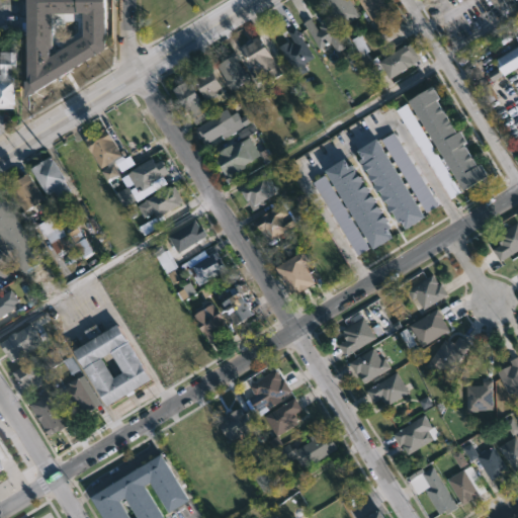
[(110,0),(110,13),(110,50),(101,55),(103,58),(41,97),(39,94),(30,100),(30,82),(32,82),(32,0),(110,0)]
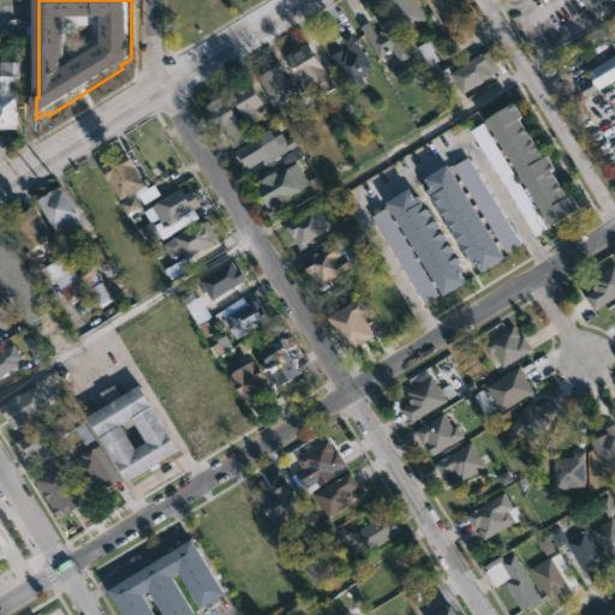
[(427,21),(435,33),(425,40),(417,28),(410,31),(388,0),(416,0),(428,19),(427,21)]
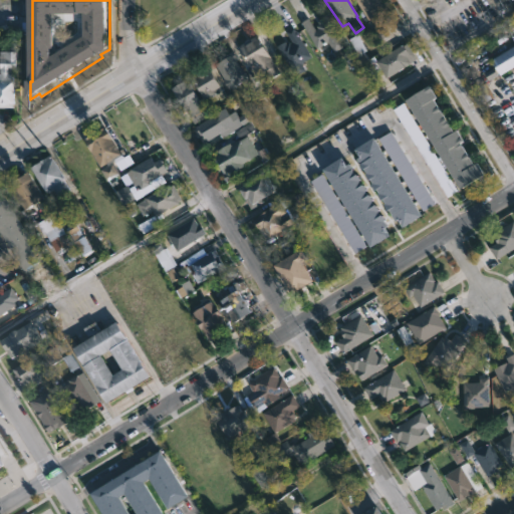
[(380,0),(383,4),(377,7),(379,11),(365,19),(353,0),(380,0)]
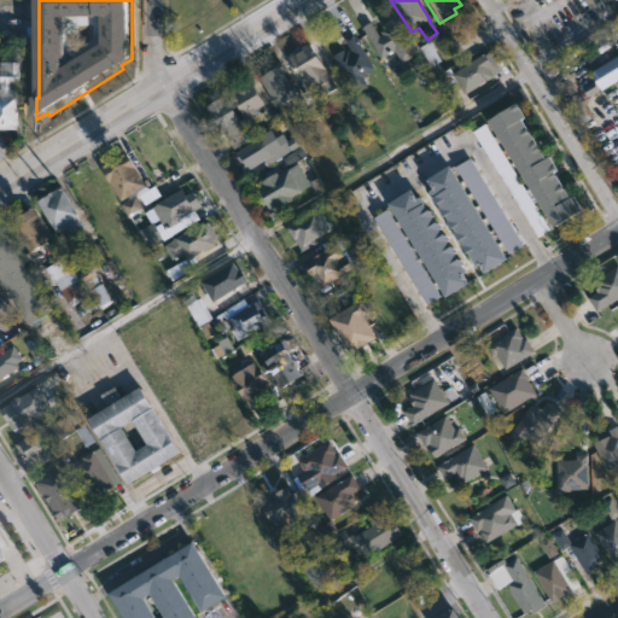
[(390,18),(412,54),(400,63),(386,45),(384,47),(388,53),(380,57),(361,25),(369,21),(379,35),(380,34),(379,30),(383,28),(380,24),(390,18)]
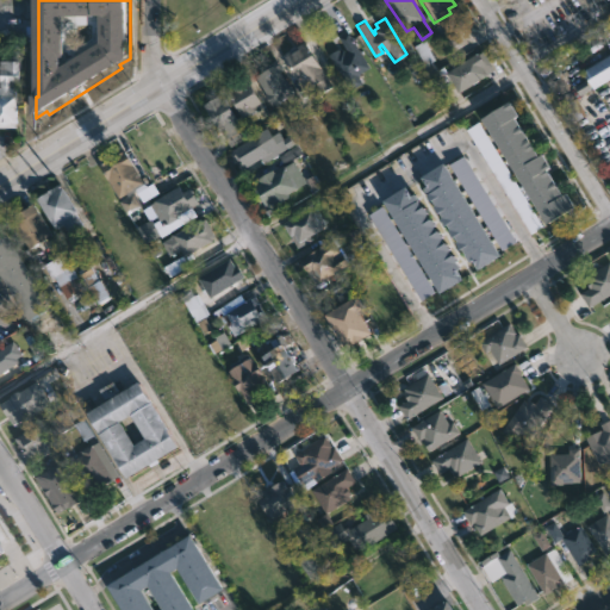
[(355,45),(368,66),(355,74),(361,82),(349,89),(328,54),(337,49),(338,51),(342,49),(344,51),(347,50),(338,37),(347,31),(355,45)]
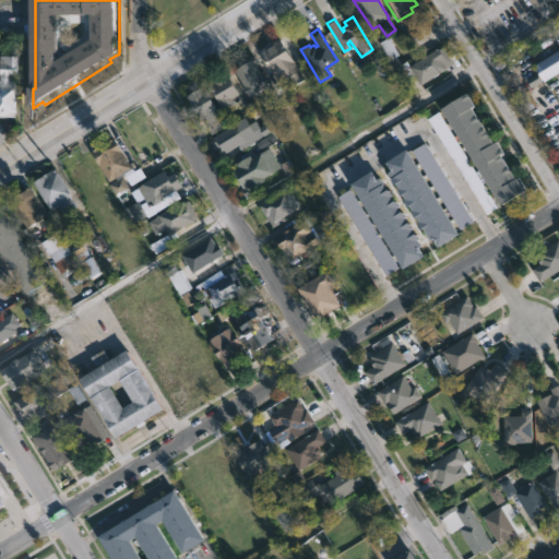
[(381,43),(389,58),(377,63),(382,74),(392,70),(388,62),(400,57),(391,37),(381,43)]
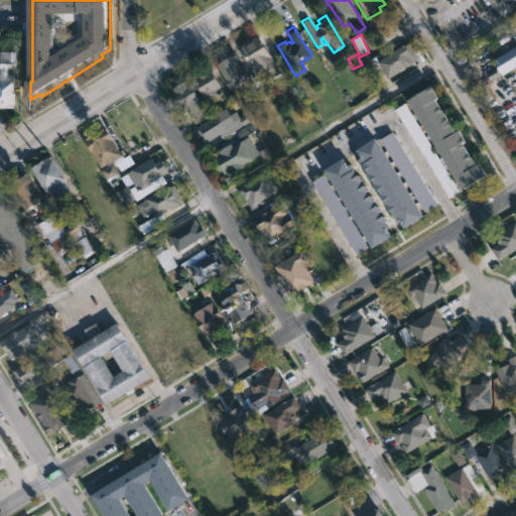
[(258,37),(280,74),(271,79),(265,71),(256,77),(238,46),(245,42),(246,45),(253,41),(251,38),(257,35),(258,37)]
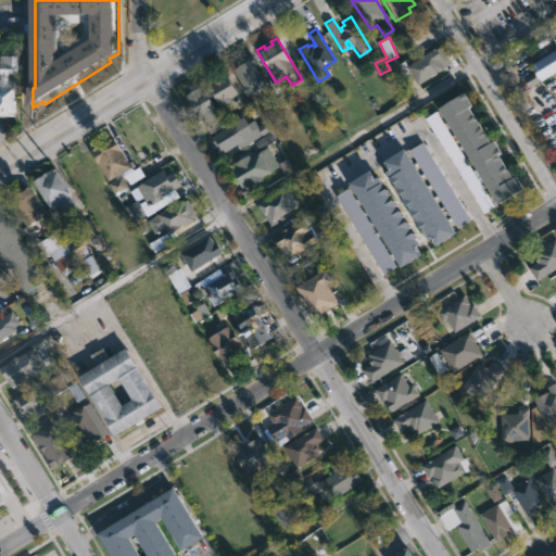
[(439,46),(449,62),(417,84),(405,65),(434,47),(436,48),(439,46)]
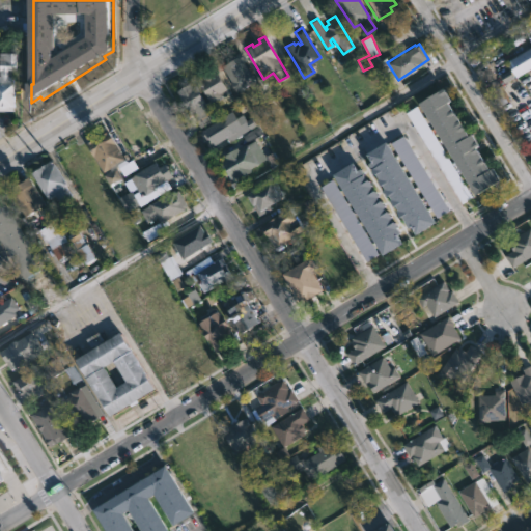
[(530,66),(516,76),(514,77),(505,61),(530,46),(530,66)]
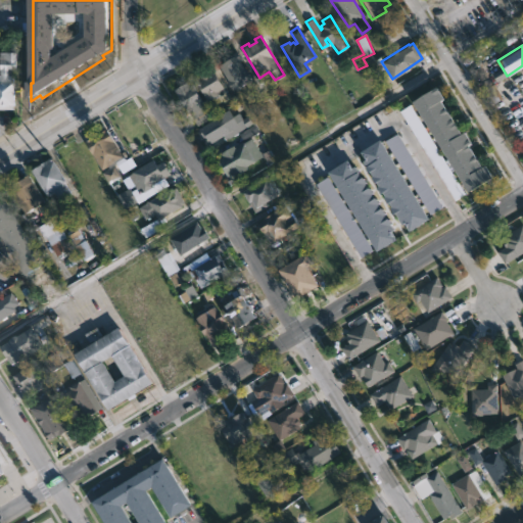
[(11,70),(11,76),(15,76),(16,106),(15,106),(15,110),(0,110),(0,76),(2,76),(2,53),(16,53),(16,51),(18,51),(18,70),(11,70)]
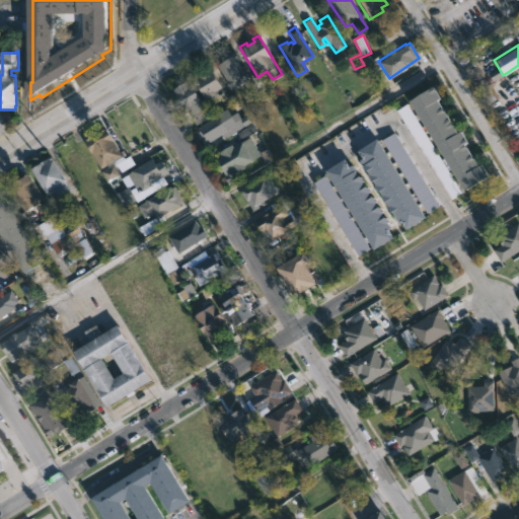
[(236,60),(249,78),(230,90),(216,65),(228,58),(226,56),(233,51),(238,59),(236,60)]
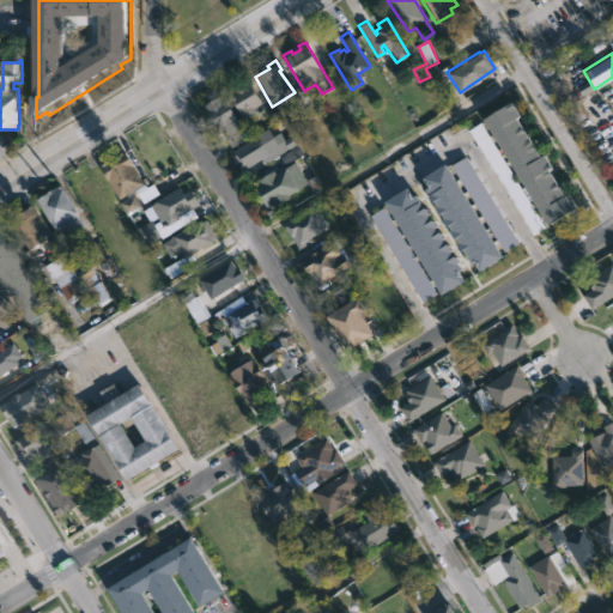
[(253,111),(242,117),(228,95),(232,91),(231,87),(246,78),(261,103),(252,108),(253,111)]
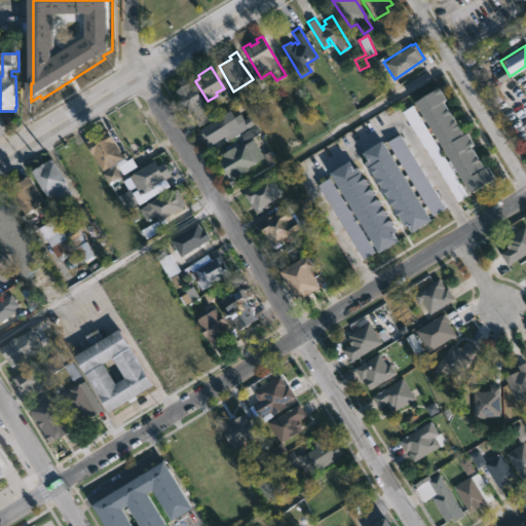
[(186,81),(188,85),(191,83),(202,102),(204,101),(208,105),(205,107),(212,118),(198,126),(191,115),(194,113),(191,109),(187,111),(174,89),(186,81)]
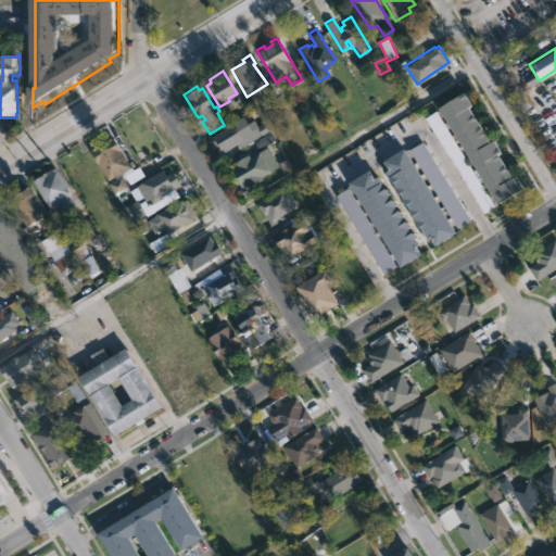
[(483,134),(488,141),(490,139),(498,152),(494,154),(508,177),(513,175),(521,188),(494,204),(436,108),(460,91),(468,104),(465,106),(483,134)]
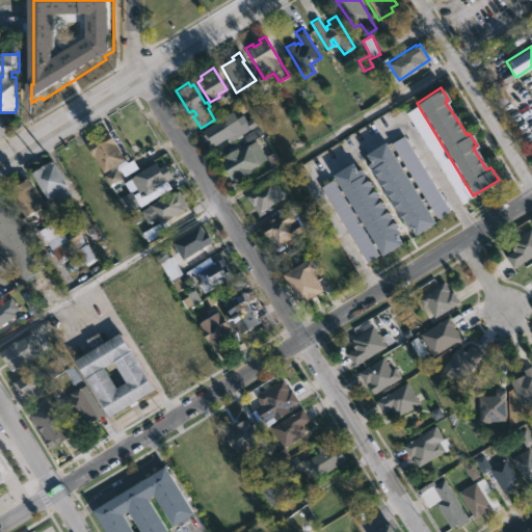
[(461,205),(472,198),(421,106),(409,112),(461,205)]
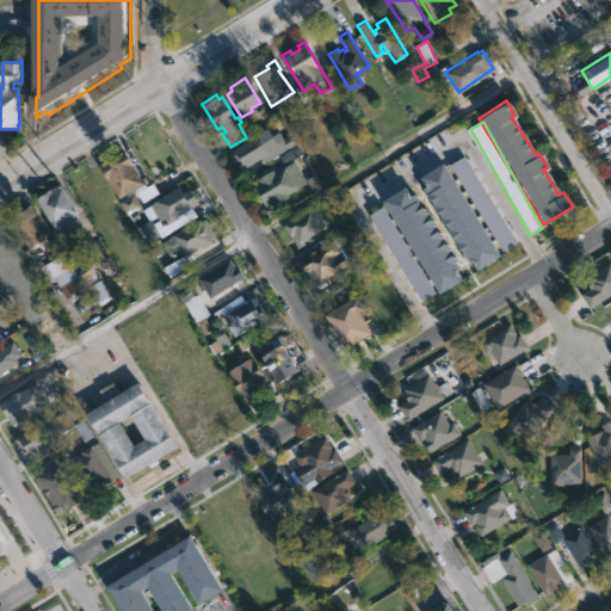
[(266,128),(271,135),(277,130),(282,137),(288,134),(294,143),(261,164),(259,158),(242,168),(241,167),(239,168),(234,160),(238,159),(232,149),(266,128)]
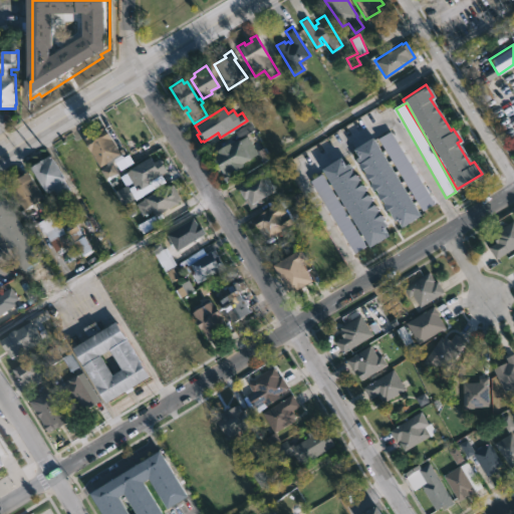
[(118,155),(97,166),(81,138),(102,125),(118,155)]
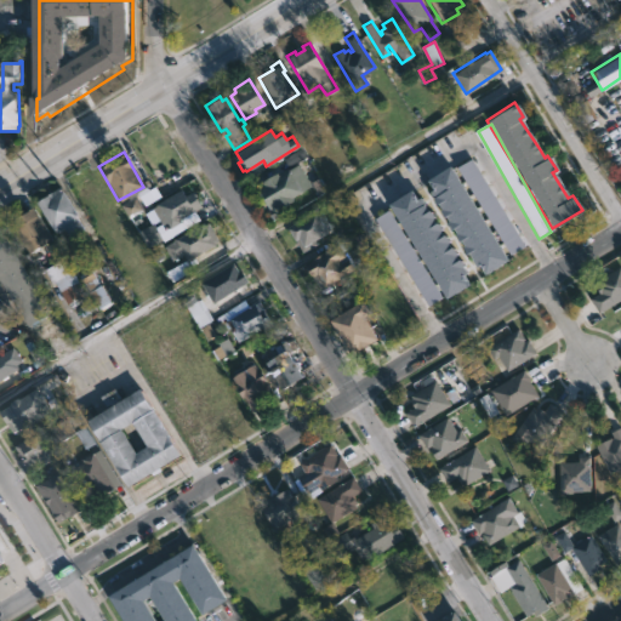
[(473,159),(459,167),(512,255),(527,246),(473,159)]
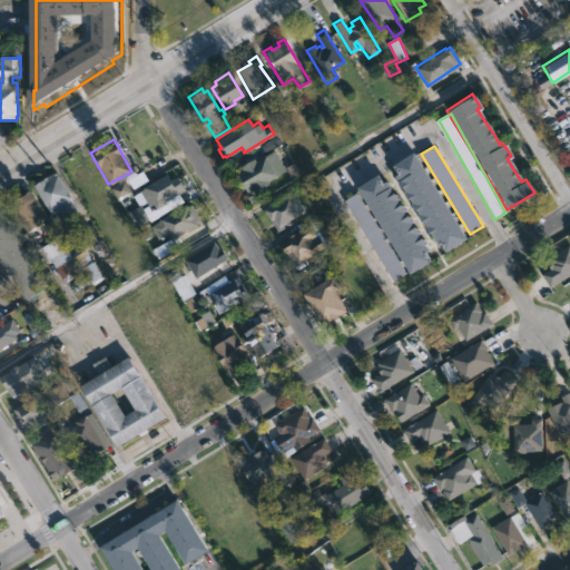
[(271,150),(282,169),(266,180),(267,182),(254,190),(252,188),(247,192),(235,172),(239,168),(238,166),(252,157),(262,153),(263,155),(271,150)]
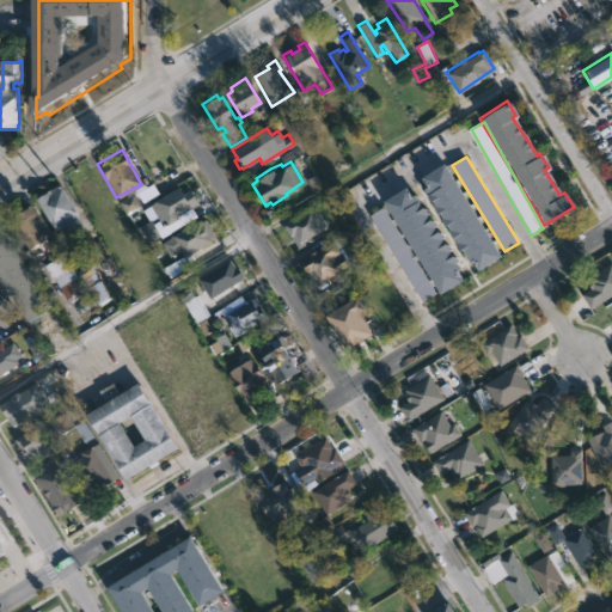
[(424,176),(473,273),(501,259),(452,163),(424,176)]
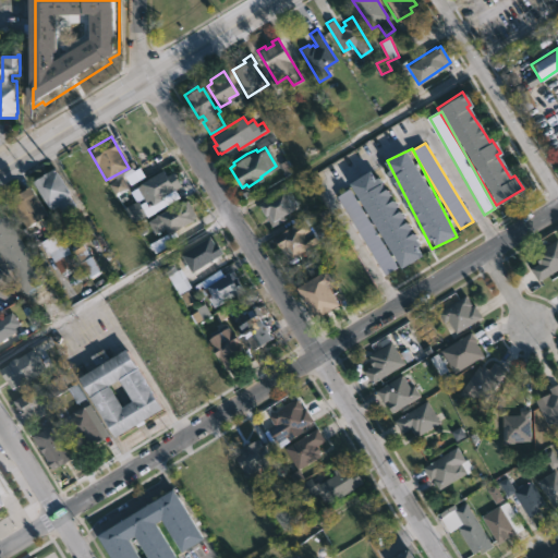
[(58,167),(59,168),(60,168),(75,193),(73,194),(81,206),(68,214),(61,203),(55,207),(39,181),(49,176),(52,172),(51,170),(58,167)]
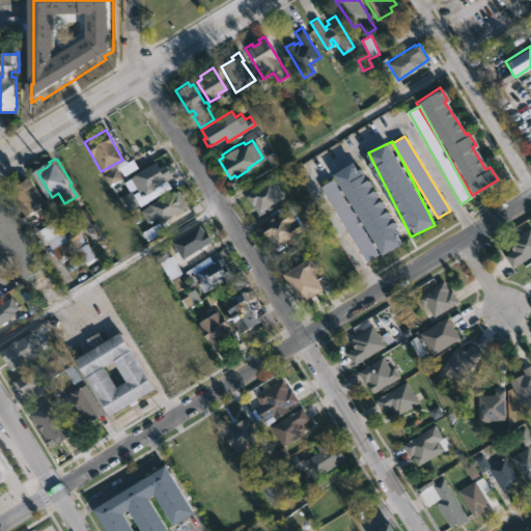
[(155,161),(159,168),(164,166),(170,177),(151,188),(152,190),(142,196),(131,174),(155,161)]
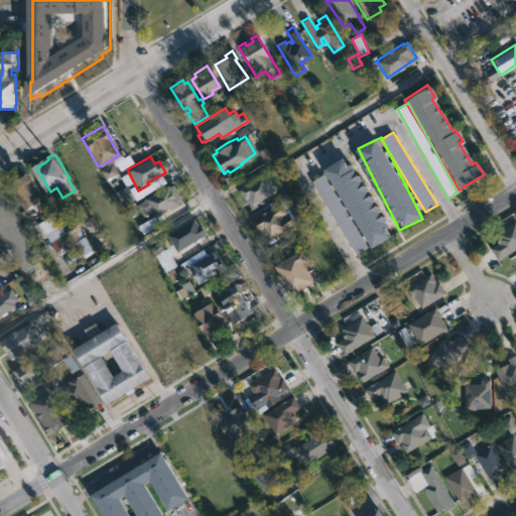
[(327,168),(372,249),(394,236),(349,156),(327,168)]
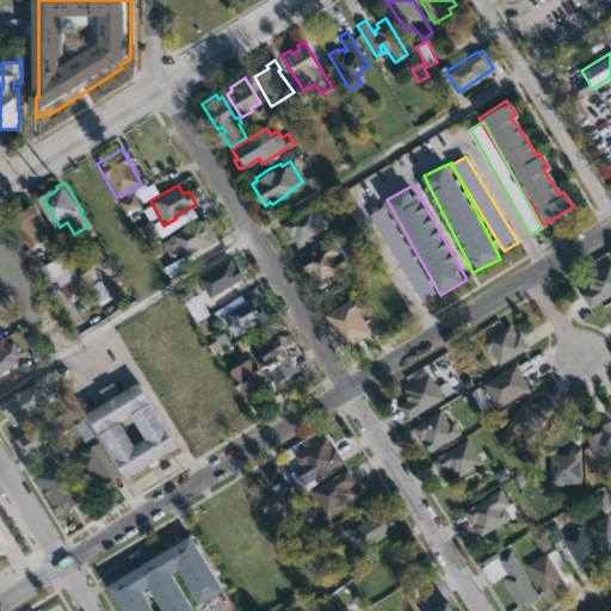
[(121,199),(125,211),(141,207),(136,195),(121,199)]
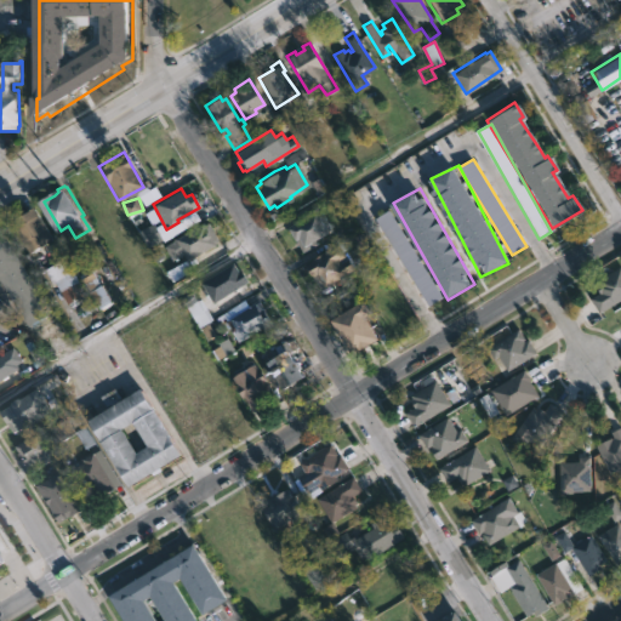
[(38,208),(57,241),(33,255),(15,221),(30,214),(30,212),(38,208)]
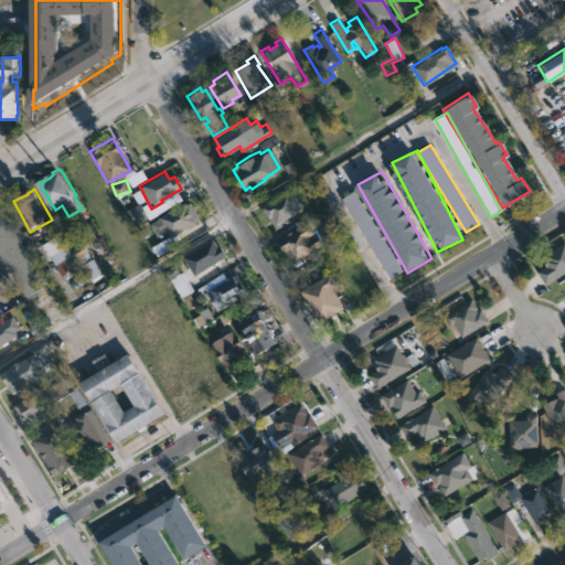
[(343,198),(388,279),(402,272),(356,190),(343,198)]
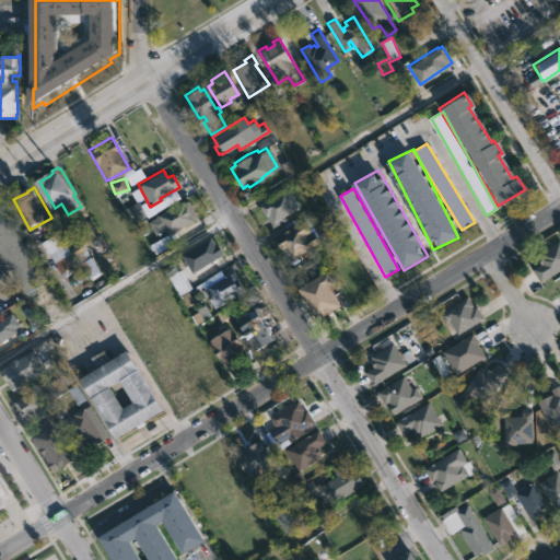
[(298,210),(288,216),(286,213),(282,216),(284,219),(270,226),(258,207),(287,191),(298,210)]
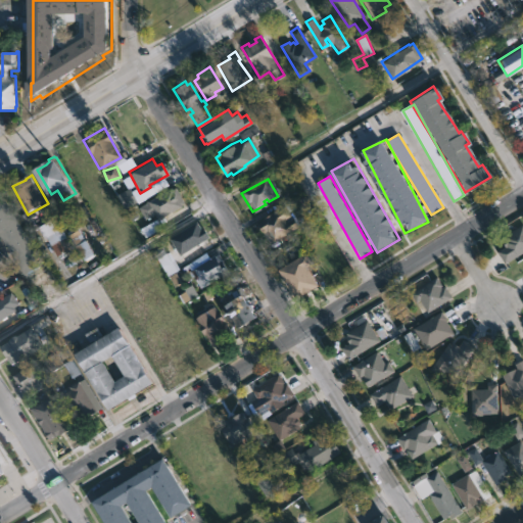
[(170,187),(171,188),(174,187),(183,201),(180,203),(181,204),(159,218),(155,211),(144,219),(137,206),(170,187)]
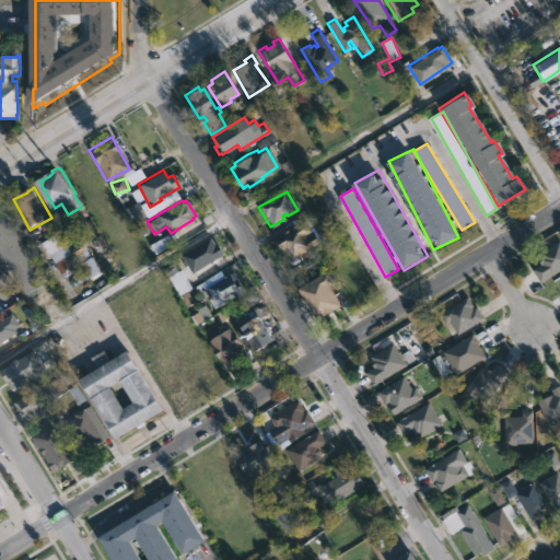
[(0,210),(6,207),(50,283),(30,296),(10,263),(11,261),(3,248),(0,249),(0,210)]
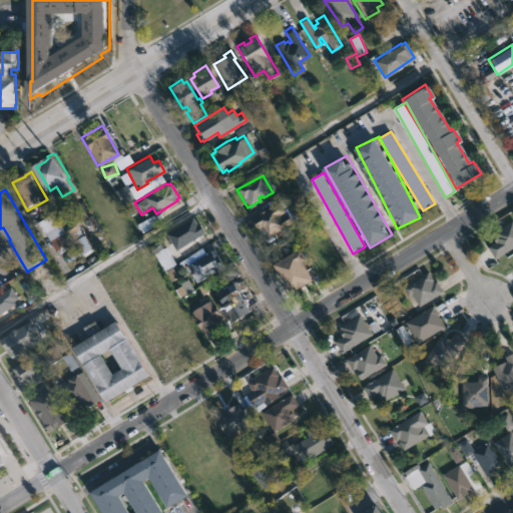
[(307,204),(301,192),(294,196),(300,207),(307,204)]
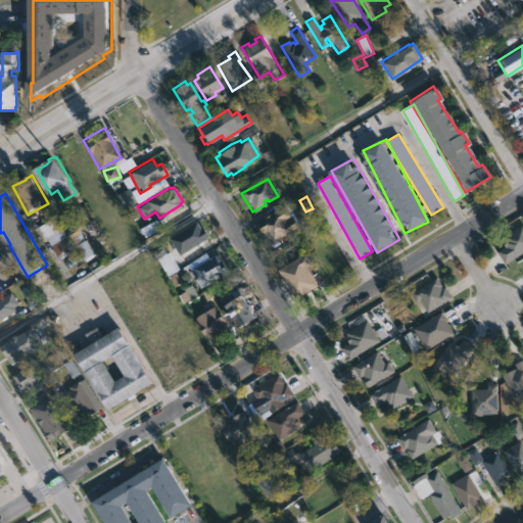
[(282,206),(288,217),(282,221),(285,225),(290,221),(295,228),(273,242),(265,229),(260,232),(254,224),(260,221),(259,220),(271,211),(272,214),(282,206)]
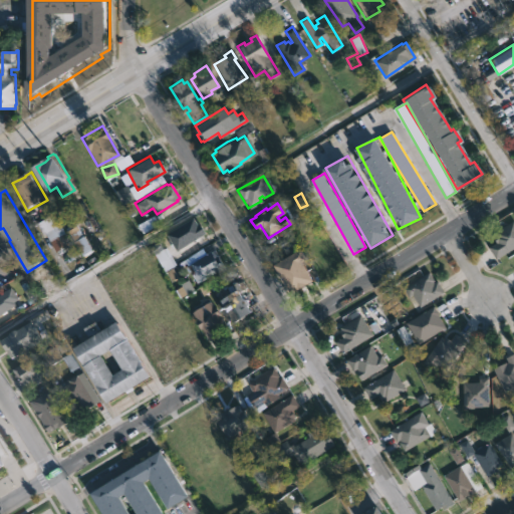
[(192,218),(197,225),(199,224),(205,233),(175,251),(165,234),(192,218)]
